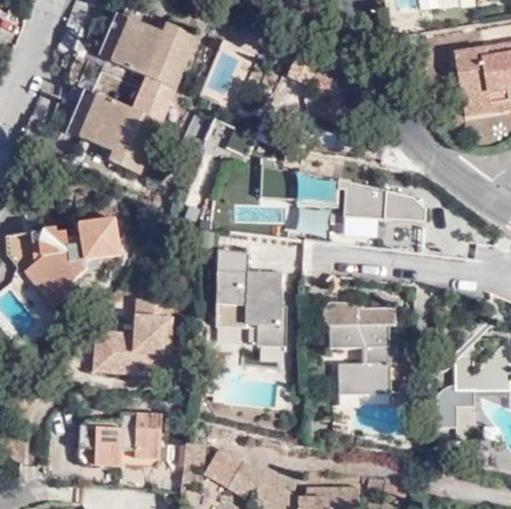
[(140,89),(169,101),(175,87),(197,34),(166,21),(163,30),(155,27),(128,16),(110,60),(146,75),(140,89)]
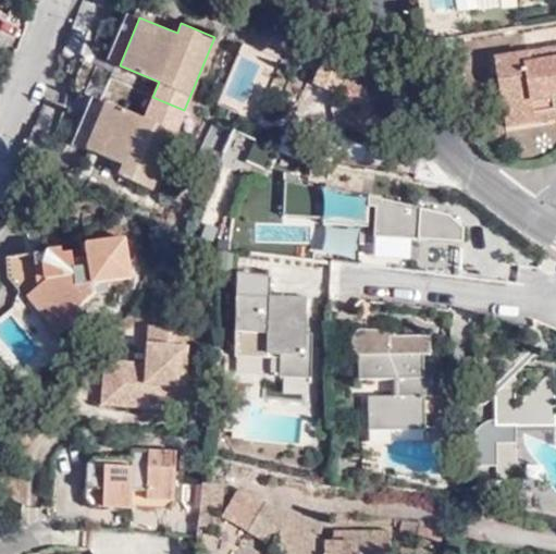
[(177,33),(181,23),(173,20),(169,29),(177,33)]
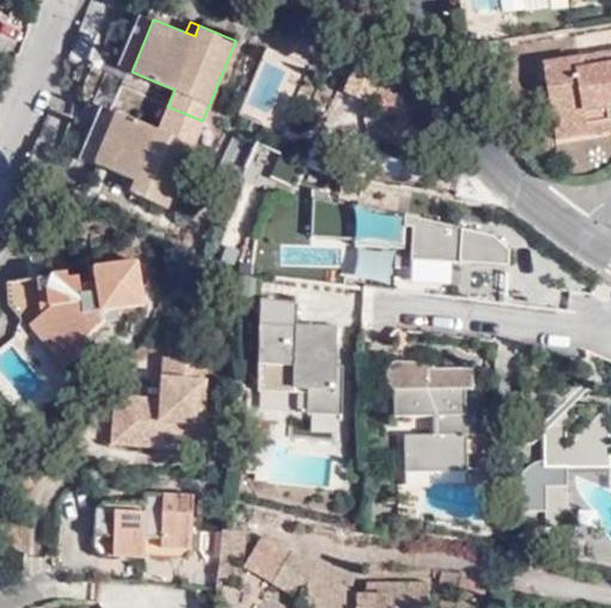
[(545,127),(604,118),(602,105),(610,103),(610,49),(535,61),(545,127)]
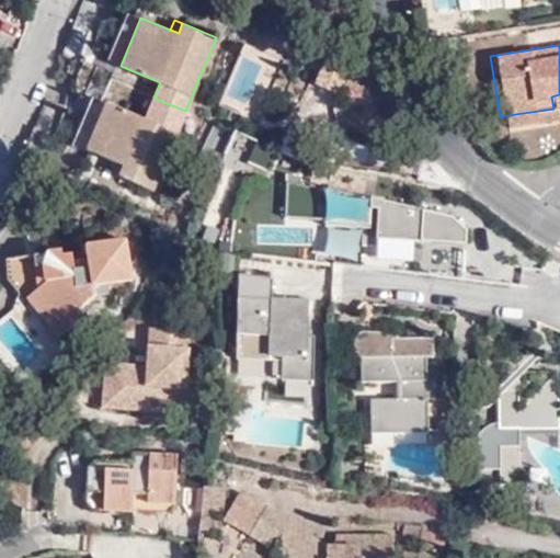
[(152,189),(185,111),(153,98),(146,117),(91,95),(76,132),(91,138),(87,150),(122,164),(132,169),(128,179),(152,189)]
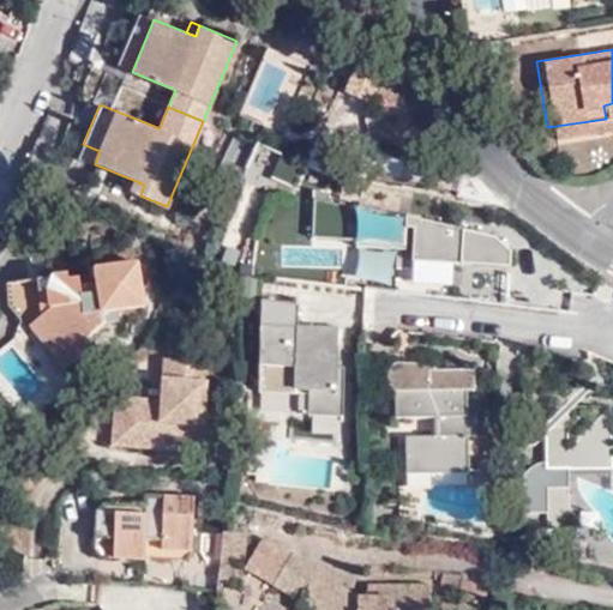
[(607,130),(606,119),(547,127),(550,138),(607,130)]
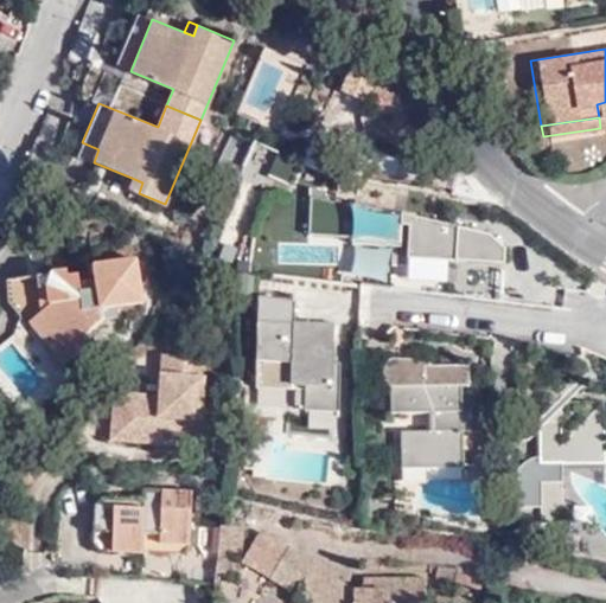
[(99,149),(82,142),(77,155),(94,162),(99,149)]
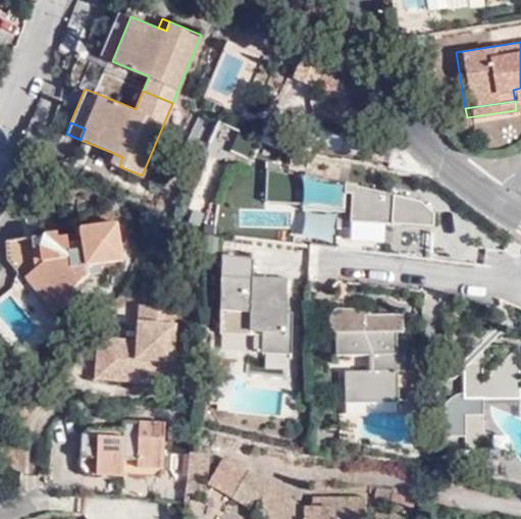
[(228,149),(251,156),(257,139),(235,131),(228,149)]
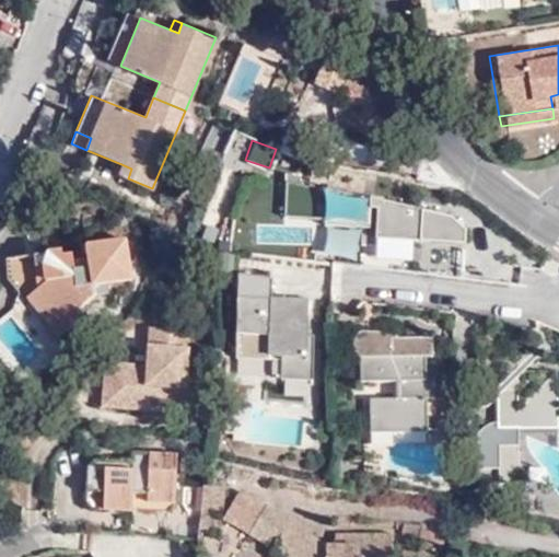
[(118,175),(128,178),(131,169),(121,164),(118,175)]
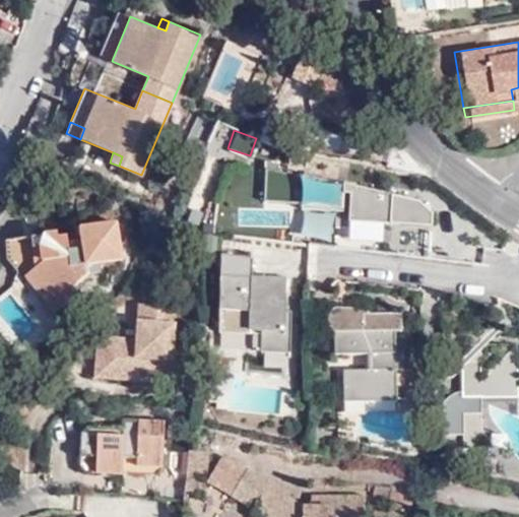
[(415,198),(264,167),(261,202),(347,208),(347,219),(430,222),(430,210),(415,198)]
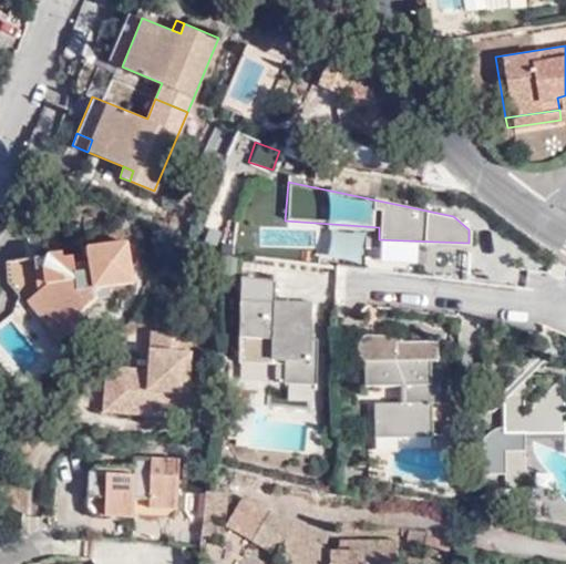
[(7,282),(17,296),(23,301),(34,294),(48,311),(39,318),(54,341),(81,319),(74,310),(95,296),(106,294),(105,284),(131,282),(125,242),(85,248),(88,263),(88,269),(71,272),(71,264),(70,256),(60,257),(59,252),(4,260),(7,282)]
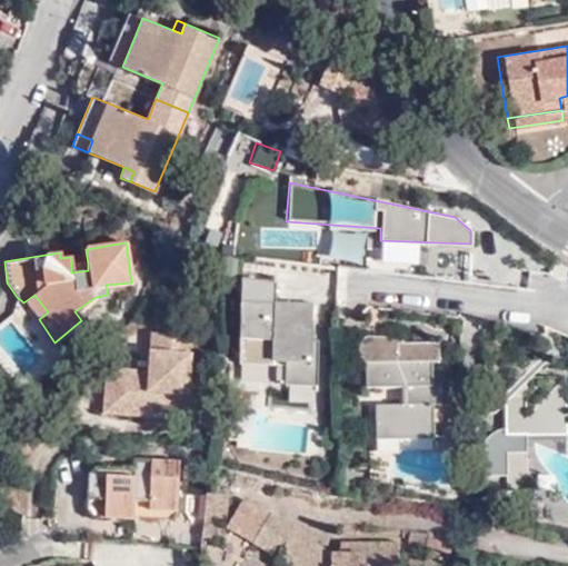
[(236,356),(291,357),(291,379),(325,379),(325,336),(319,336),(319,297),(280,296),(280,301),(270,301),(270,277),(236,277),(236,356)]
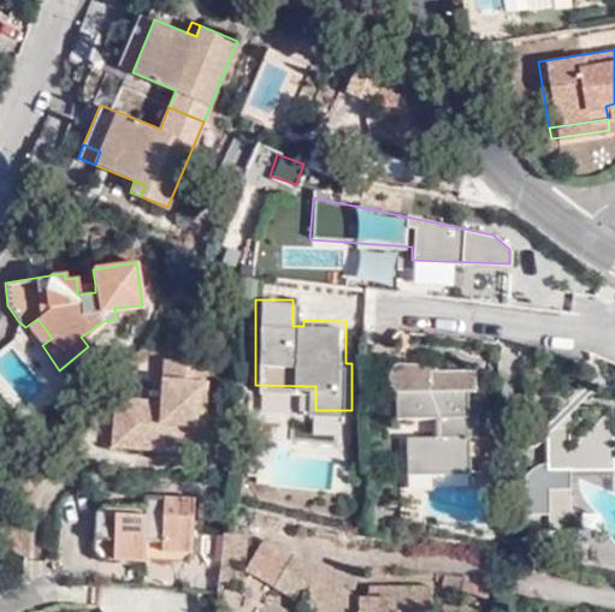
[(25,327),(18,321),(6,343),(40,385),(59,370),(42,345),(52,338),(37,319),(25,327)]
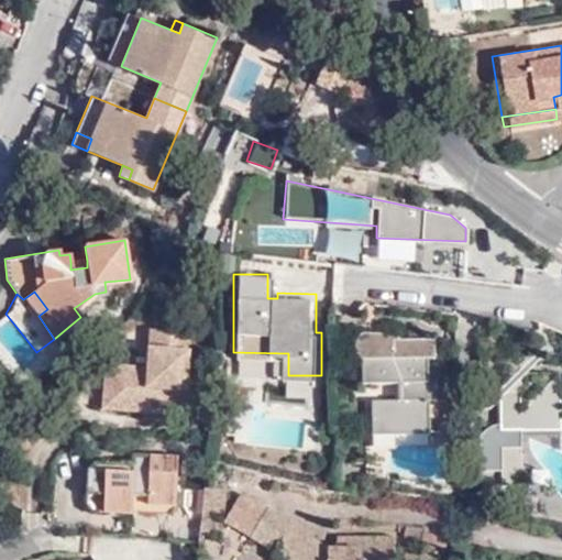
[(158,365),(151,365),(108,363),(107,384),(120,385),(118,407),(154,409),(154,395),(168,396),(168,401),(188,402),(190,329),(152,327),(151,347),(160,348),(158,365)]
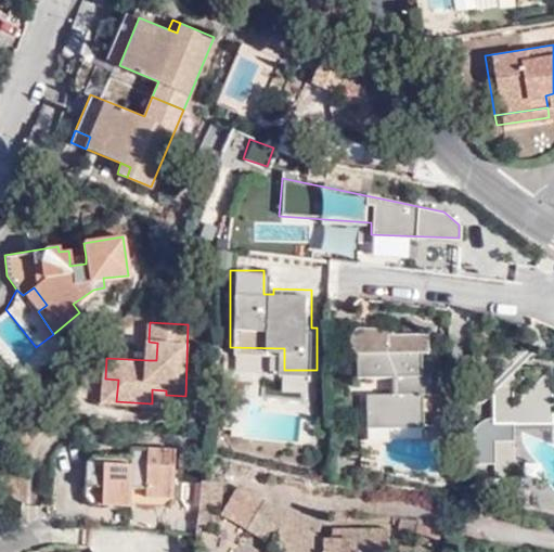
[(390,412),(390,421),(424,421),(423,392),(430,392),(430,372),(422,372),(422,349),(430,349),(429,330),(404,330),(404,335),(394,336),(394,330),(394,325),(357,324),(350,334),(350,349),(358,349),(358,373),(393,372),(393,389),(368,389),(368,412),(390,412)]
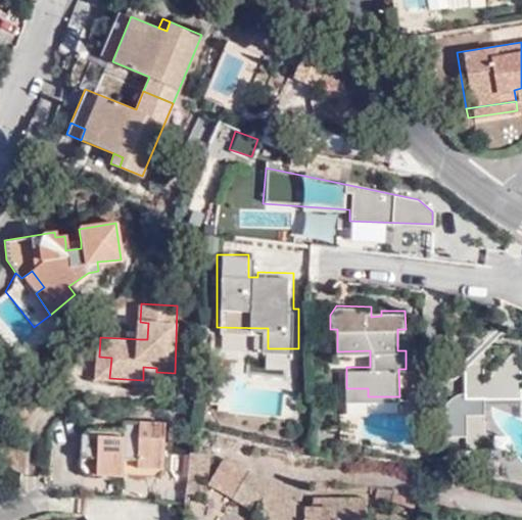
[(521,342),(484,342),(466,342),(465,390),(454,393),(447,402),(447,434),(466,433),(466,446),(485,446),(485,393),(521,393),(521,342)]
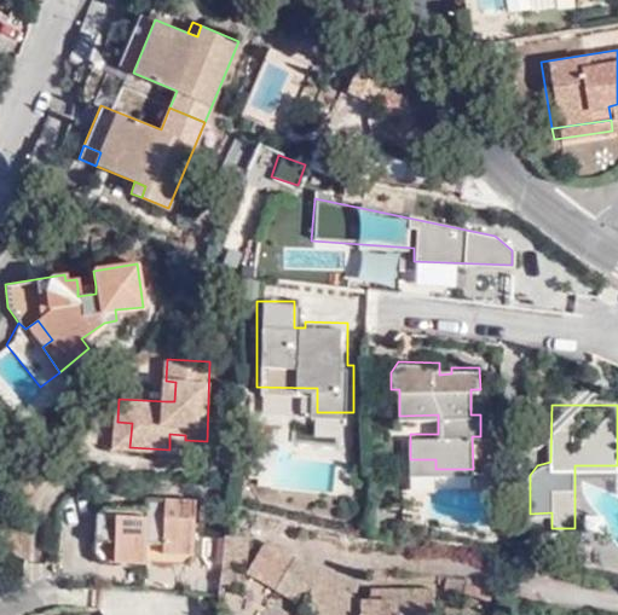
[(132,423),(117,422),(116,447),(130,447),(132,423)]
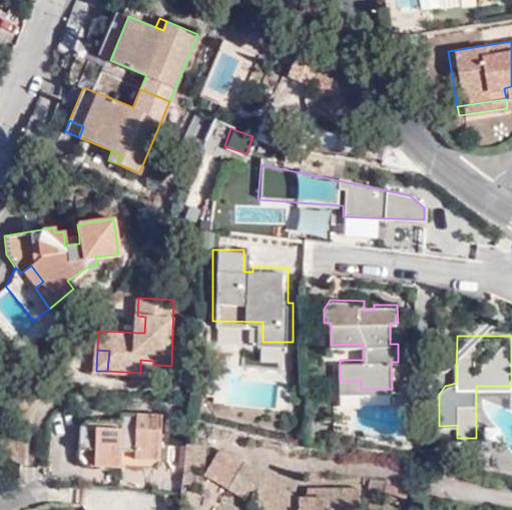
[(339,389),(361,389),(361,381),(340,381),(339,389)]
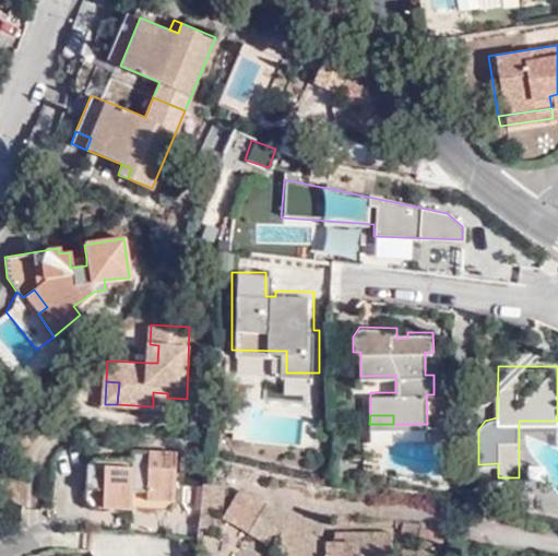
[(130,451),(130,461),(93,460),(85,465),(85,499),(92,508),(166,509),(171,503),(173,452),(130,451)]
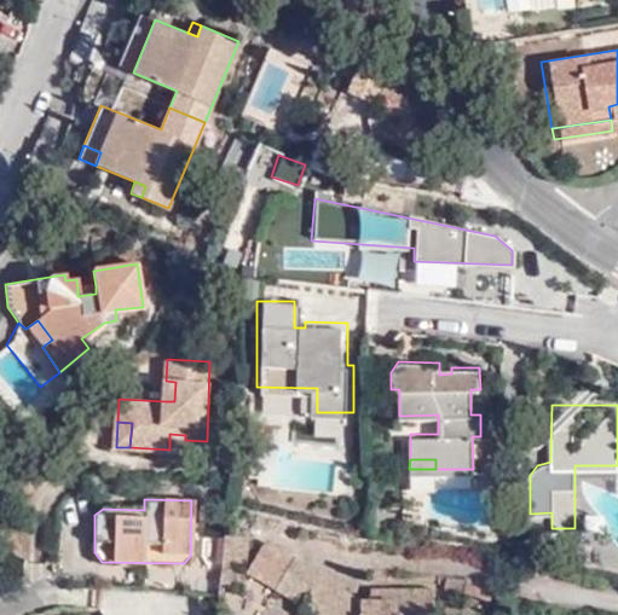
[(246,532),(225,529),(223,555),(232,556),(243,557),(246,532)]
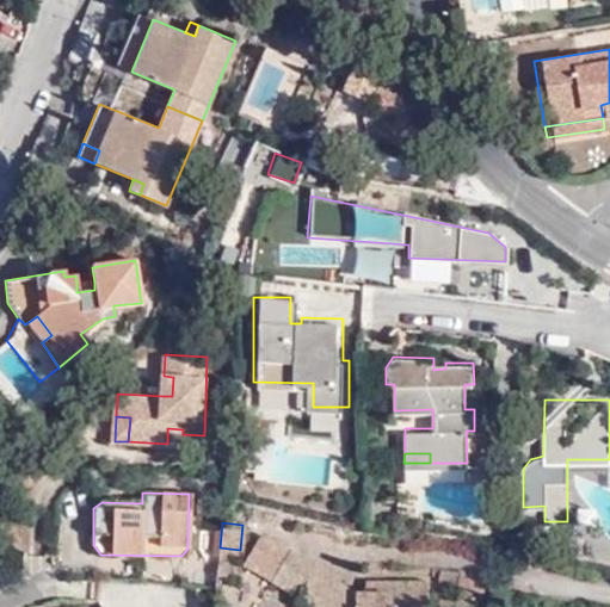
[(246,556),(273,574),(290,547),(262,531),(246,556)]
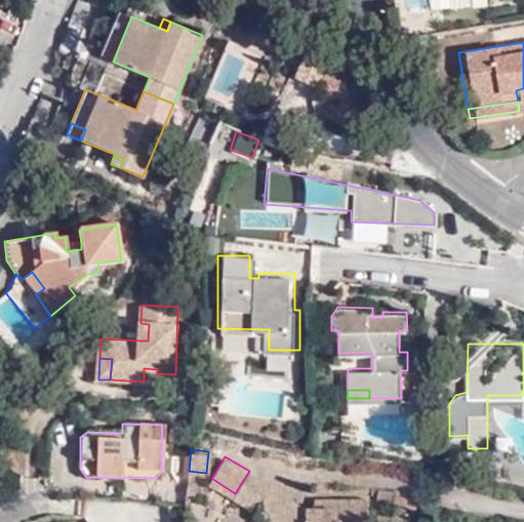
[(249,471),(235,493),(234,497),(256,511),(271,487),(274,482),(251,469),(249,471)]
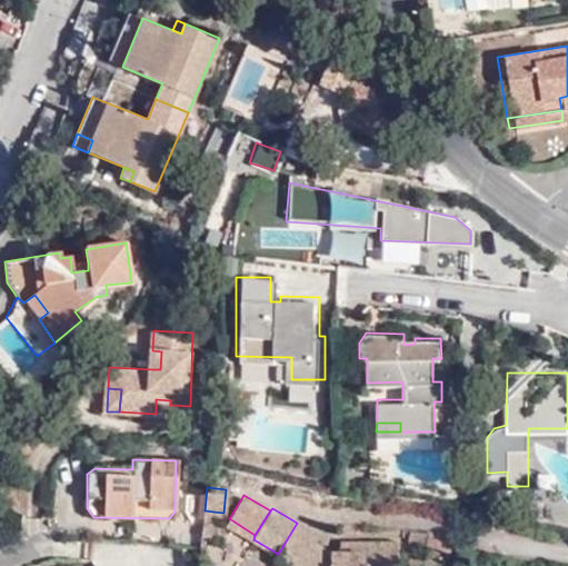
[(213,512),(205,510),(202,532),(211,533),(213,512)]
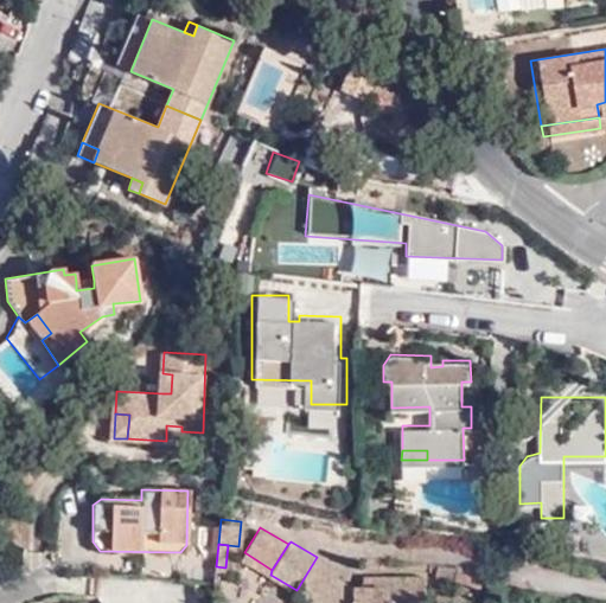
[(317,557),(313,563),(333,575),(337,569),(317,557)]
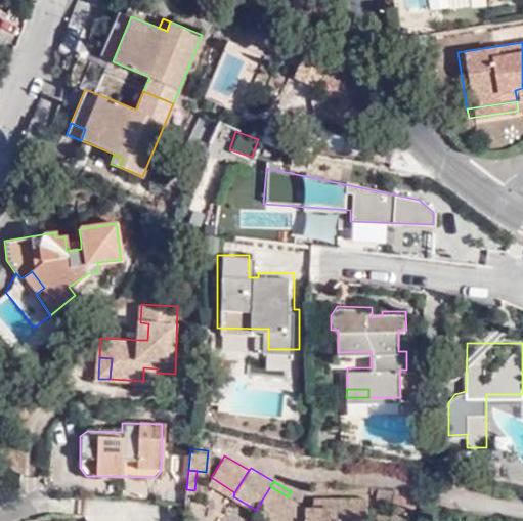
[(393,495),(393,490),(393,485),(379,484),(379,494),(393,495)]
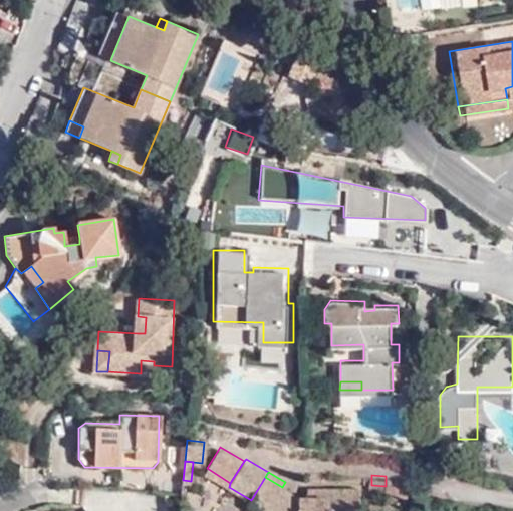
[(265,477),(251,500),(268,510),(360,510),(359,484),(322,486),(323,495),(307,496),(297,496),(282,487),(265,477)]
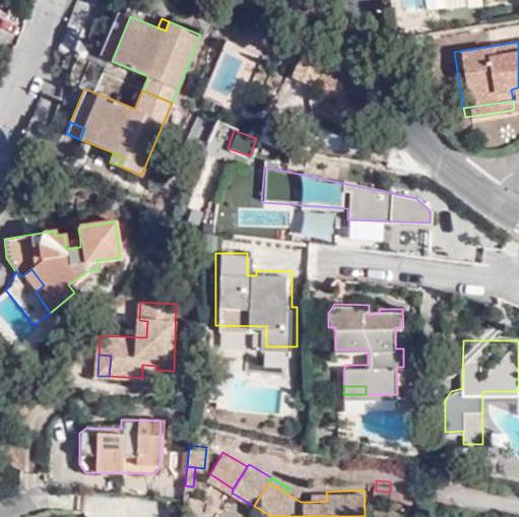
[(310,492),(311,502),(327,501),(326,492),(310,492)]
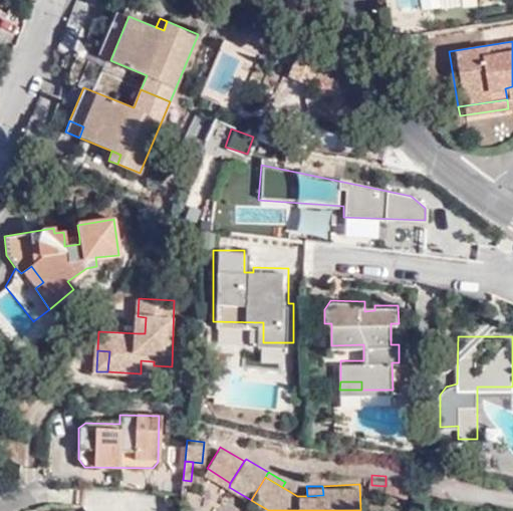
[(268,510),(251,500),(248,506),(255,510),(268,510)]
